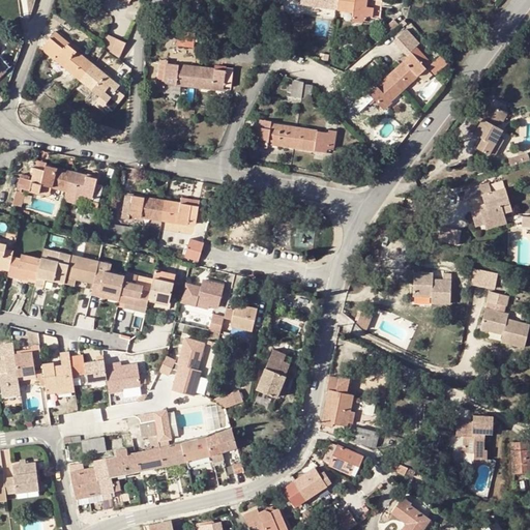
[(339,0),(301,0),(301,4),(337,9),(339,0)]
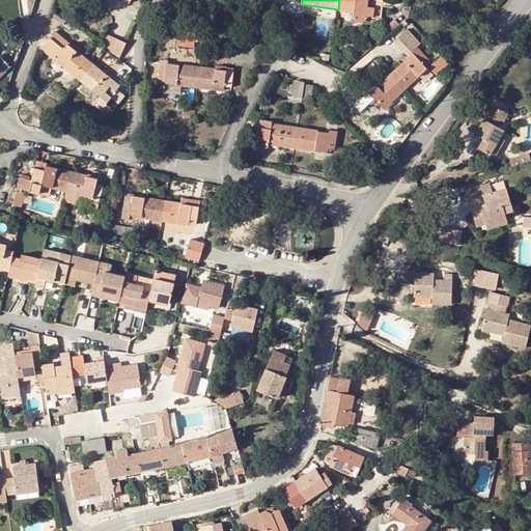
[(381,19),(383,1),(375,0),(339,0),(338,9),(354,11),(353,19),(365,21),(366,18),(381,19)]
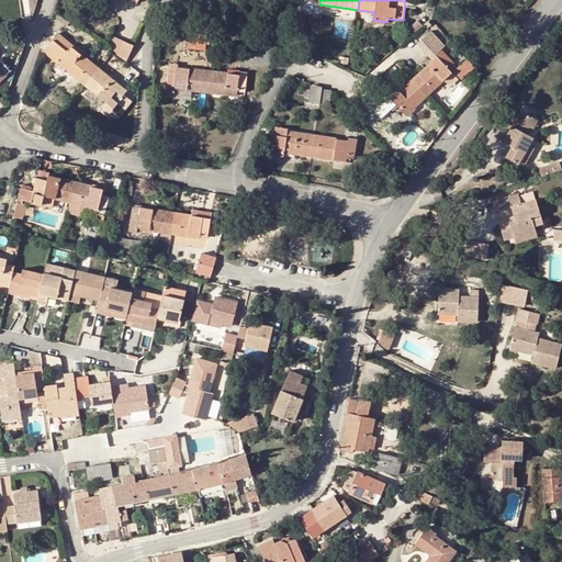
[(407,32),(411,37),(424,26),(419,22),(407,32)]
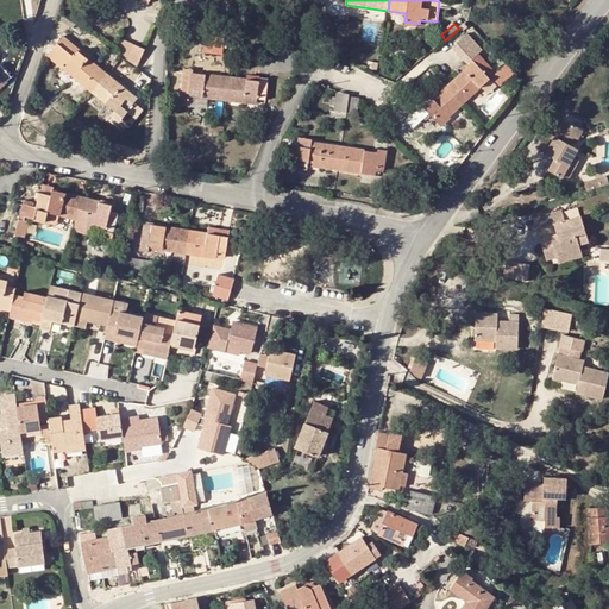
[(446,87),(462,105),(489,79),(491,77),(496,73),(494,70),(476,51),(479,48),(464,31),(450,45),(469,66),(446,87)]
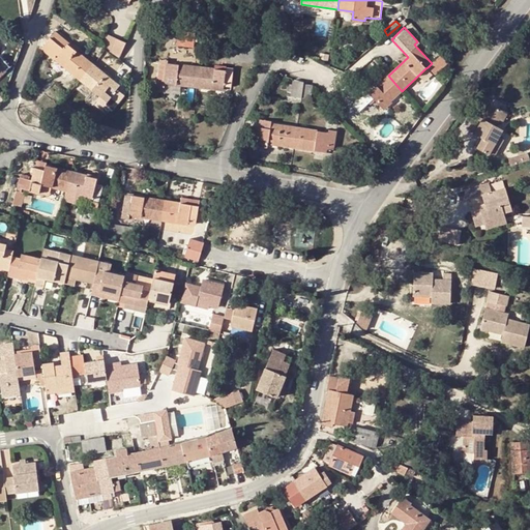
[(68,43),(54,31),(49,37),(50,38),(42,49),(80,81),(92,65),(67,45),(68,43)]
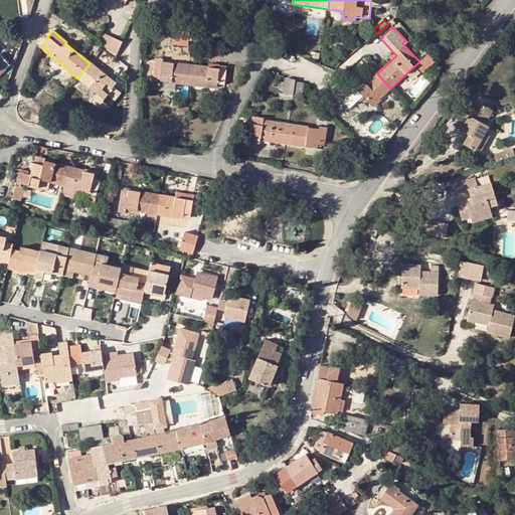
[(191,34),(175,32),(174,43),(189,45),(191,34)]
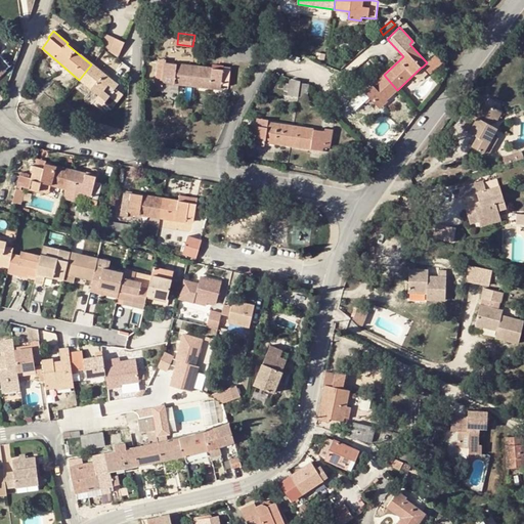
[(108,50),(118,57),(124,43),(105,35),(100,43),(108,49),(108,50)]
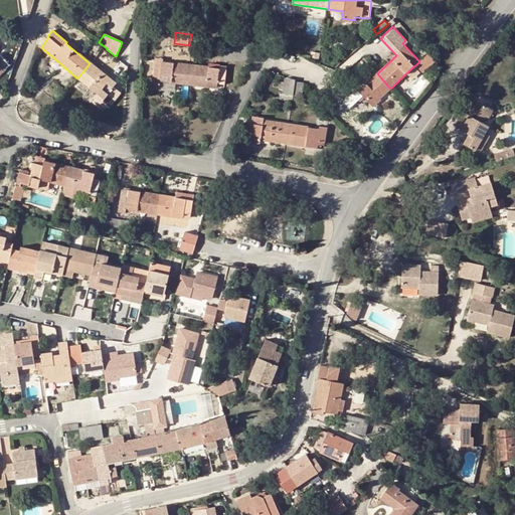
[(425,51),(417,59),(419,61),(415,65),(422,72),(435,61),(425,51)]
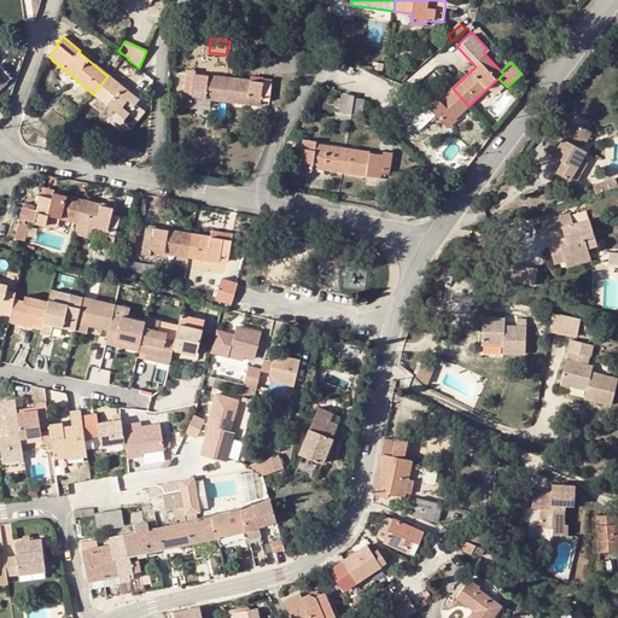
[(187,70),(186,80),(194,81),(194,74),(196,71),(187,70)]
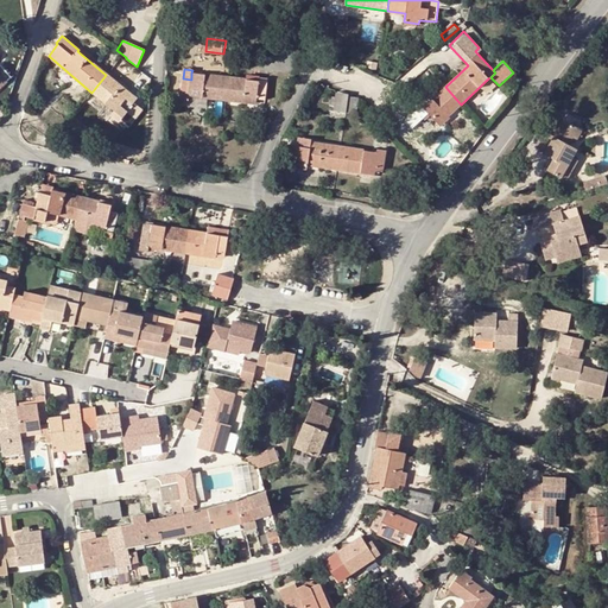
[(189,96),(226,100),(228,77),(191,73),(191,80),(183,78),(179,105),(188,106),(189,96)]
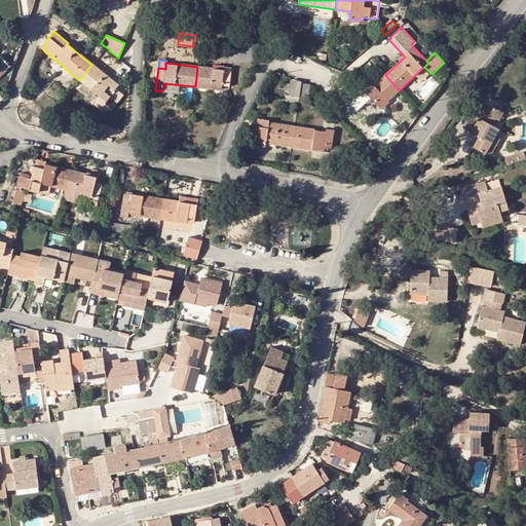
[(112,81),(91,65),(79,80),(100,97),(97,100),(103,105),(105,102),(111,108),(121,95),(109,84),(112,81)]
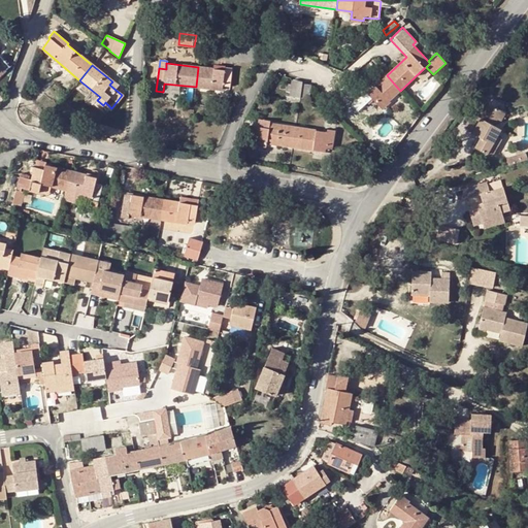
[(213,69),(198,67),(196,87),(222,91),(223,86),(230,87),(233,67),(225,66),(225,70),(213,69)]
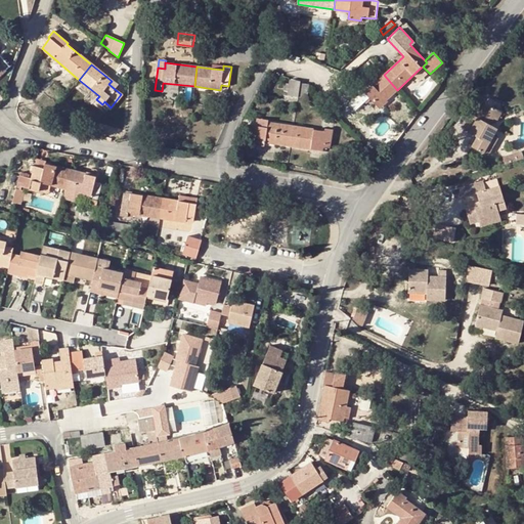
[(378,107),(397,90),(384,75),(364,92),(363,92),(350,104),(355,110),(368,97),(378,107)]
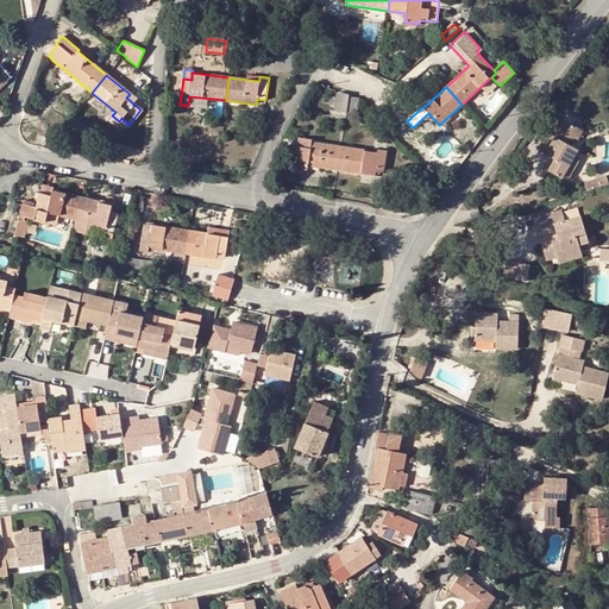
[(349,94),(337,93),(333,111),(346,113),(349,98),(349,94)]
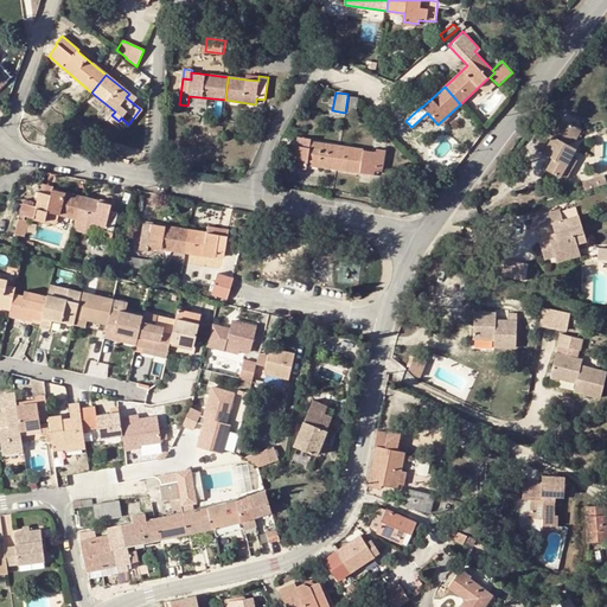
[(347,97),(345,113),(356,114),(358,98),(347,97)]
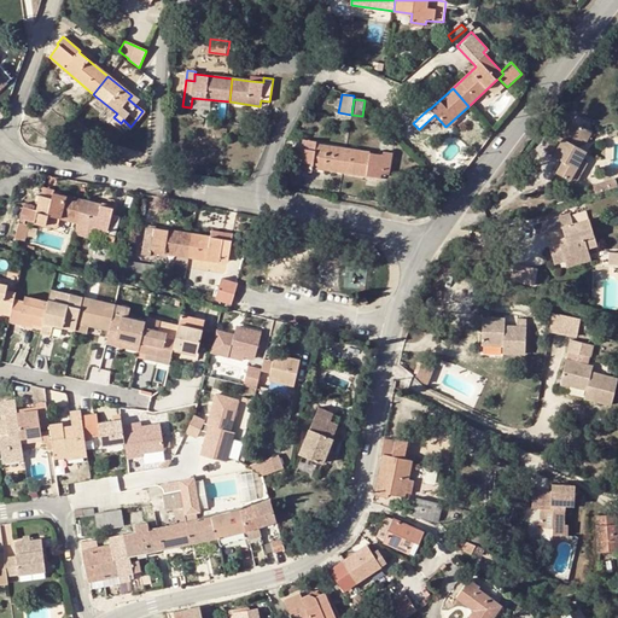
[(586,121),(576,116),(572,122),(582,127),(586,121)]
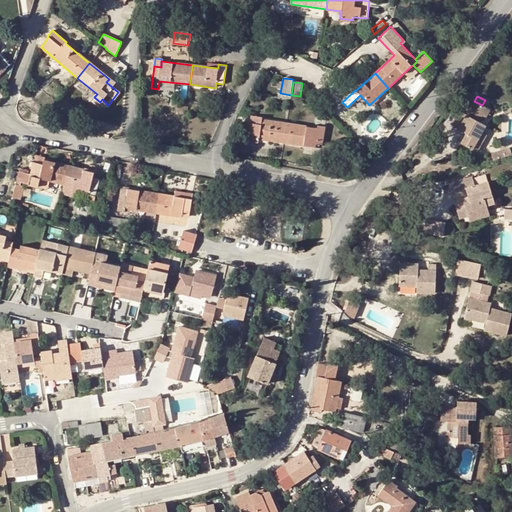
[(480,137),(483,132),(487,125),(479,121),(483,115),(486,108),(482,105),(474,101),(460,129),(468,134),(462,144),(479,153),(485,140),(480,137)]
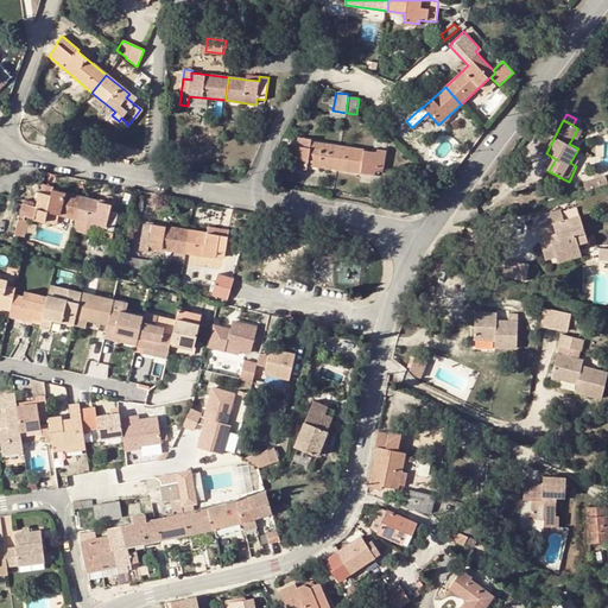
[(298,138),(297,146),(310,147),(310,143),(311,139),(298,138)]
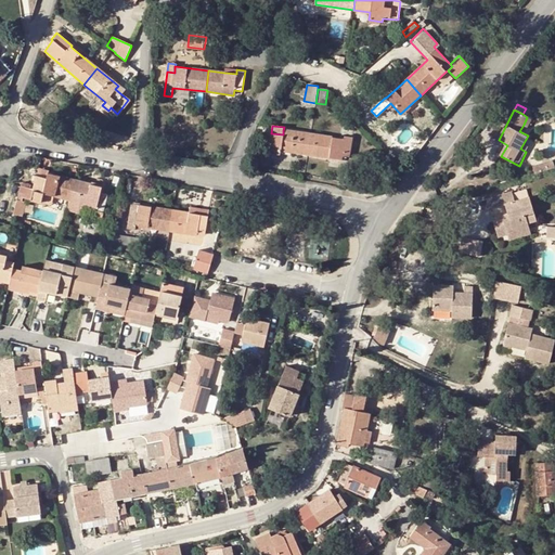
[(281,151),(308,155),(311,134),(283,130),(283,134),(271,133),(270,145),(273,145),(272,154),(280,155),(281,151)]
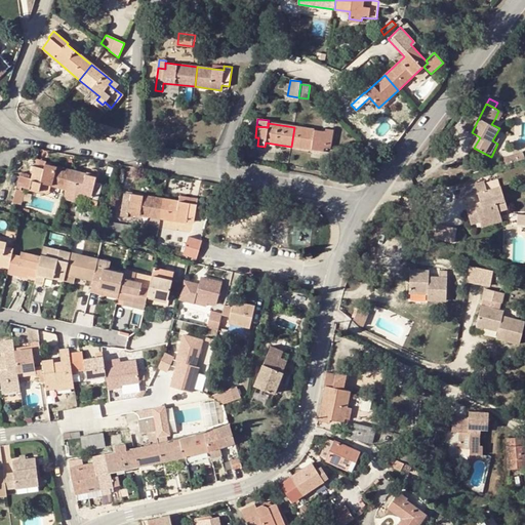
[(326,131),(294,127),(291,147),(323,152),(324,148),(330,149),(333,130),(326,128),(326,131)]
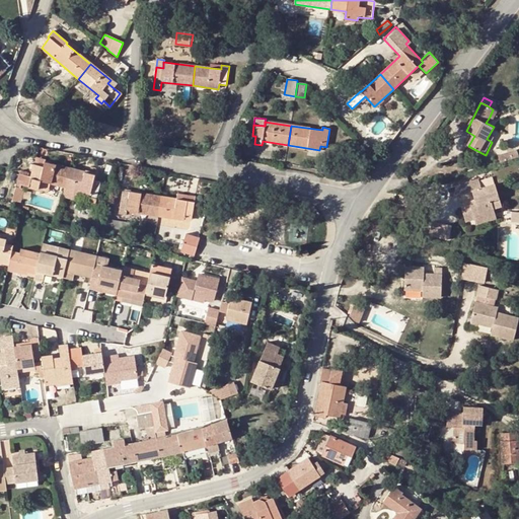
[(487,139),(492,142),(495,137),(490,134),(487,139)]
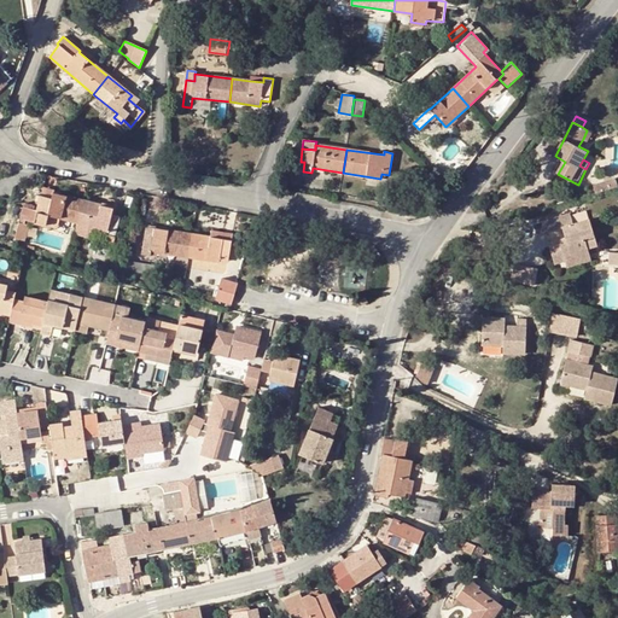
[(44,186),(40,196),(53,198),(54,193),(54,190),(44,186)]
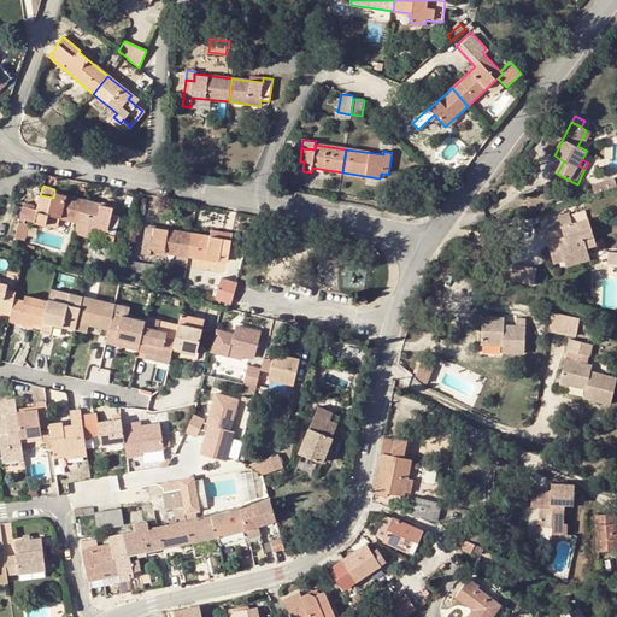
[(53,198),(40,195),(39,203),(37,206),(24,203),(19,223),(24,224),(25,219),(46,225),(48,216),(60,218),(77,223),(83,200),(54,193),(53,198)]
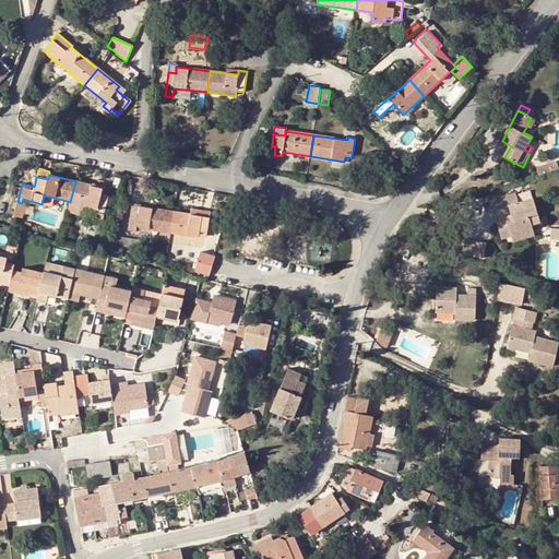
[(97,209),(94,218),(103,221),(108,195),(100,193),(102,188),(75,181),(70,202),(68,212),(82,215),(84,205),(97,209)]
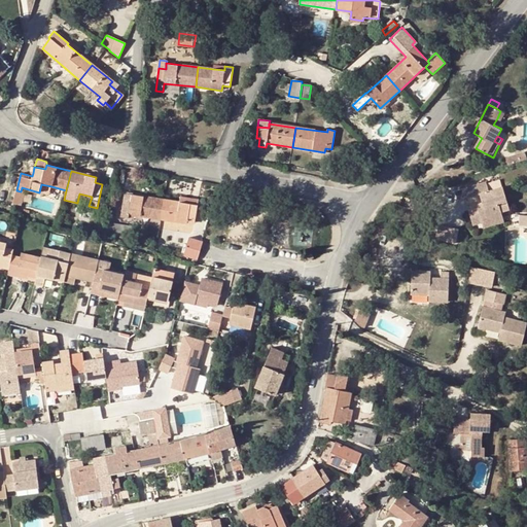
[(487,182),(463,188),(466,199),(481,195),(483,203),(484,207),(479,208),(478,205),(468,207),(472,224),(482,221),(503,216),(502,212),(511,210),(504,187),(490,191),(487,182)]
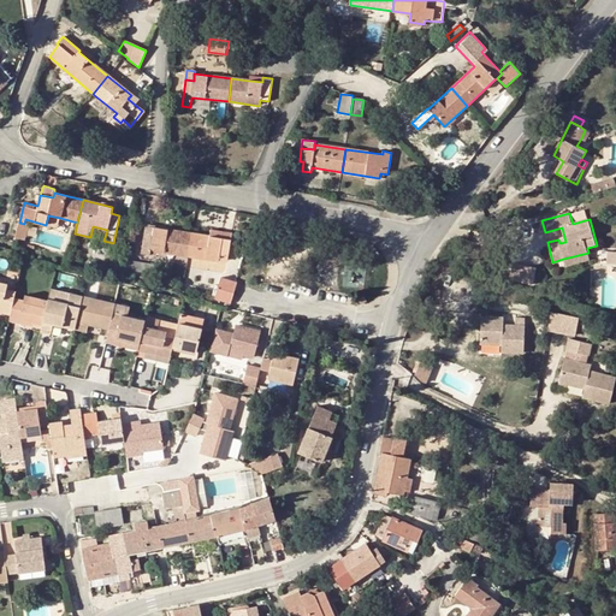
[(48,215),(46,225),(58,227),(60,218),(48,215)]
